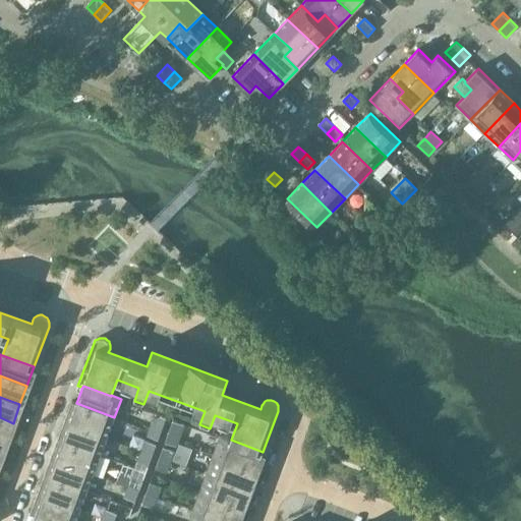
[(72,402),(65,420),(107,436),(114,417),(76,403),(72,402)]
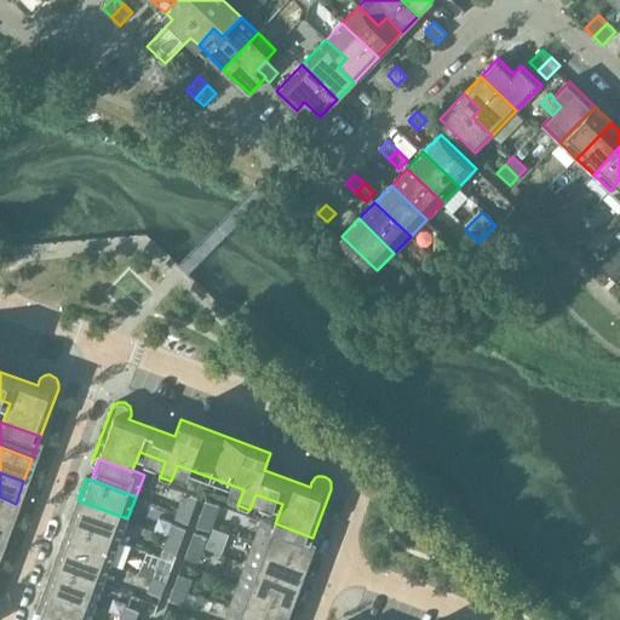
[(185,492),(181,505),(194,510),(199,498),(185,492)]
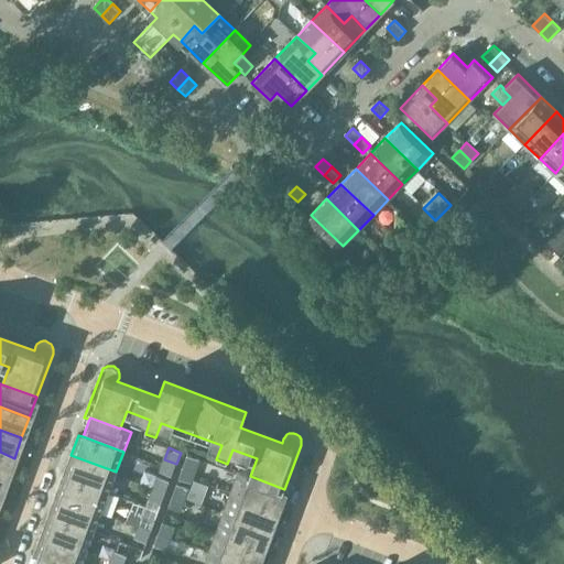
[(0,475),(7,478),(14,458),(0,452),(0,475)]
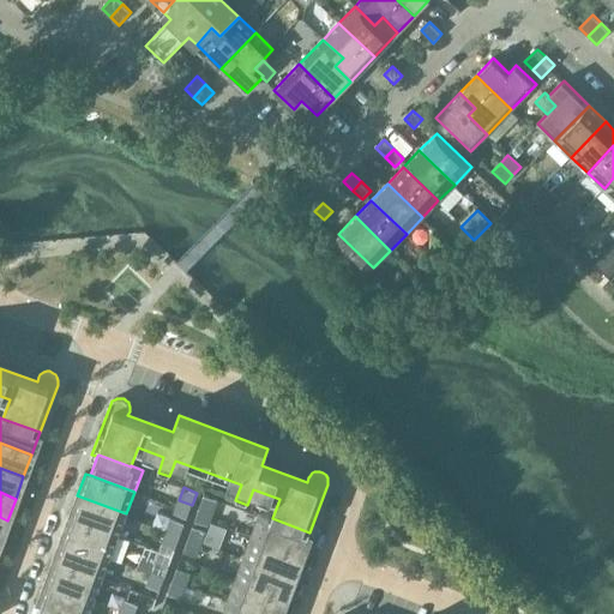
[(68,517),(119,536),(126,513),(77,495),(68,517)]
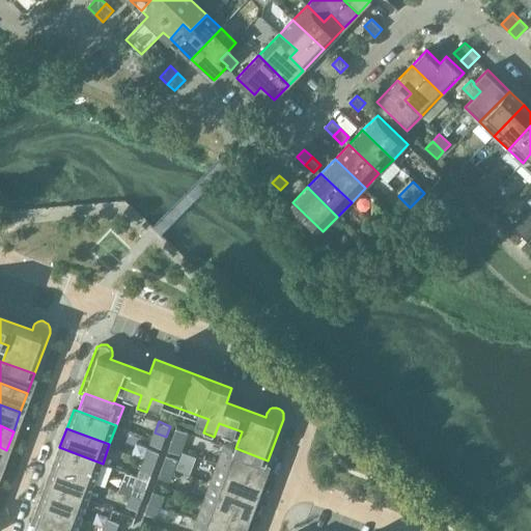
[(176,428),(172,440),(184,444),(188,432),(176,428)]
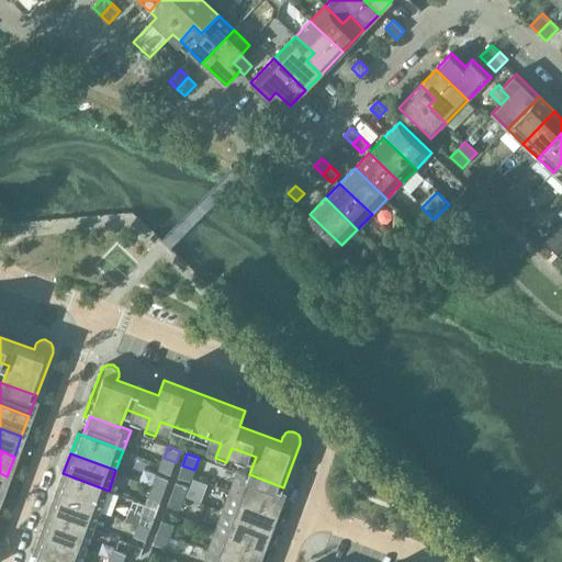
[(176,462),(164,458),(159,470),(171,474),(176,462)]
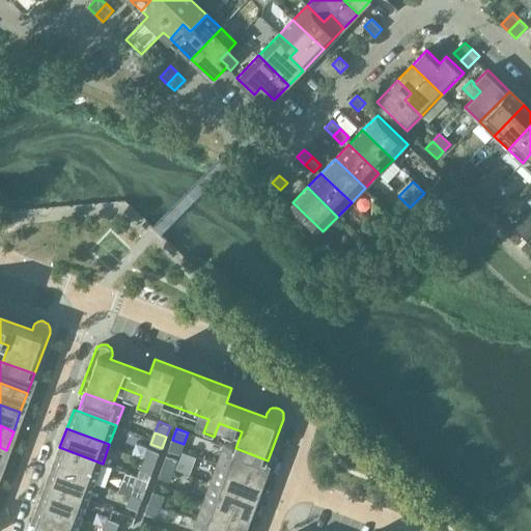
[(184,444),(172,440),(169,450),(180,454),(184,444)]
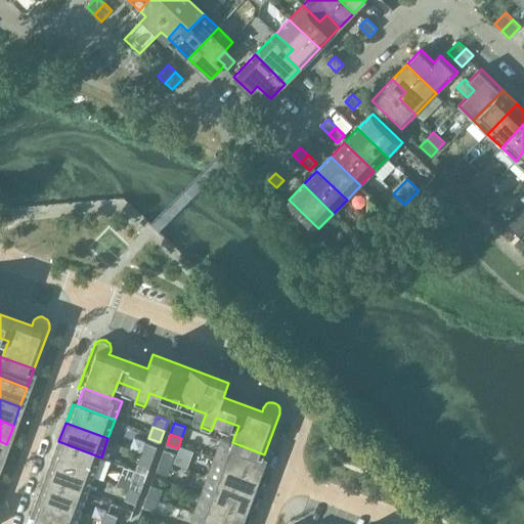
[(215,457),(257,473),(264,454),(232,442),(222,438),(215,457)]
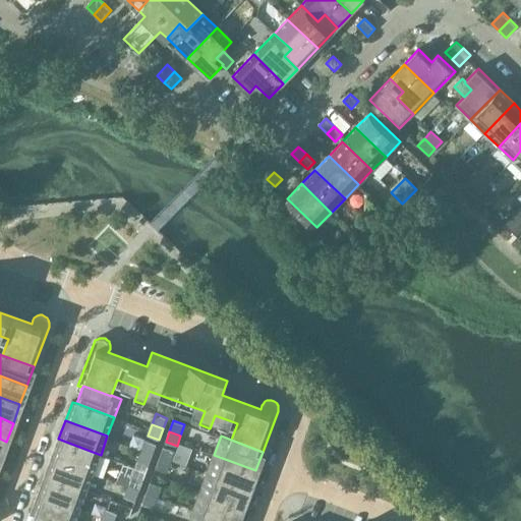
[(51,457),(94,473),(101,455),(58,439),(51,457)]
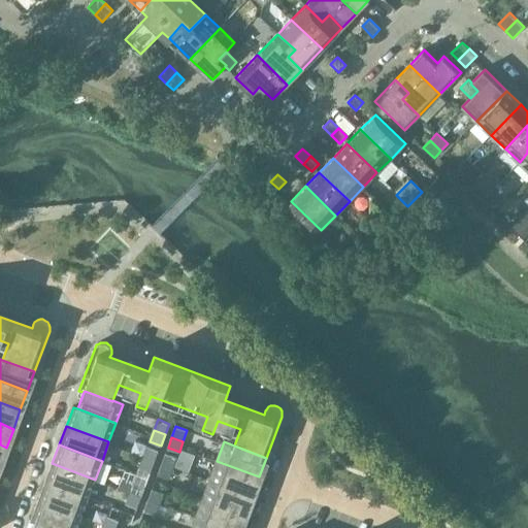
[(147,446),(143,457),(155,461),(159,450),(147,446)]
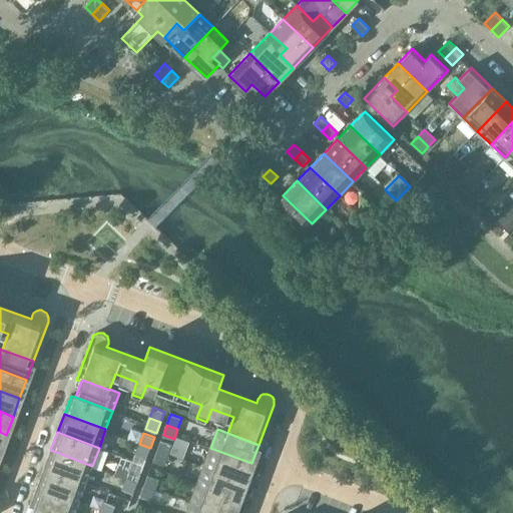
[(172,444),(161,440),(157,451),(168,455),(172,444)]
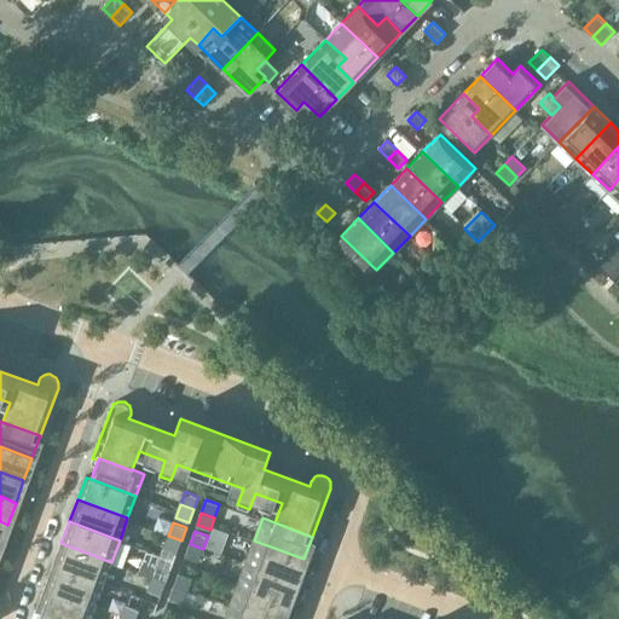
[(181,541),(168,536),(163,549),(177,554),(181,541)]
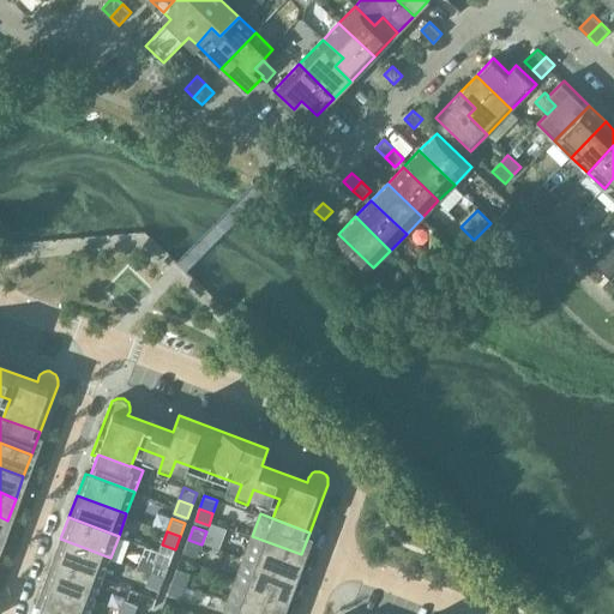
[(244,558),(294,576),(301,554),(252,536),(244,558)]
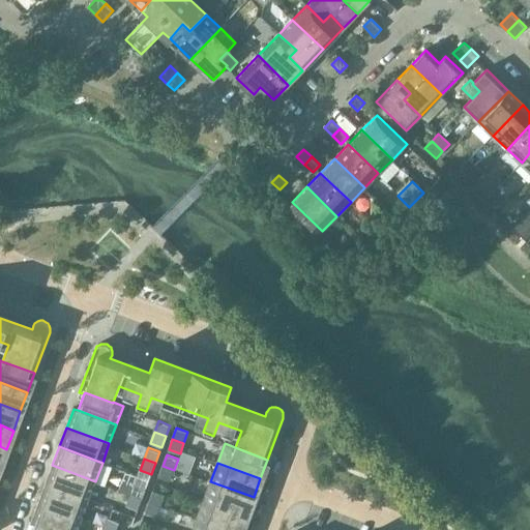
[(52,465),(45,484),(88,500),(95,481),(52,465)]
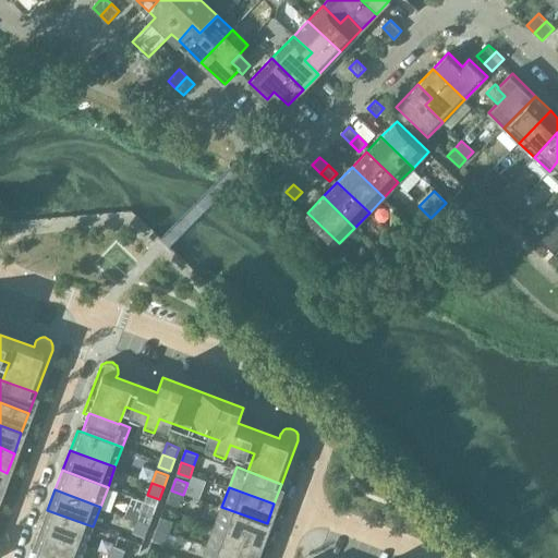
[(183,495),(171,490),(167,501),(179,506),(183,495)]
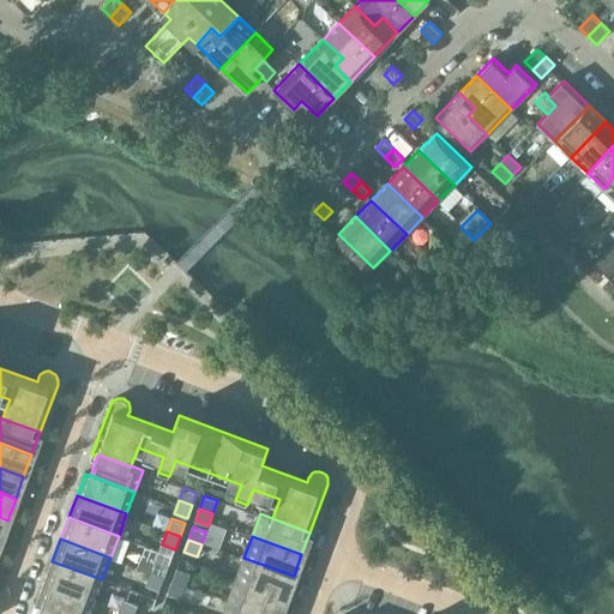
[(235,579),(286,599),(294,576),(244,558),(235,579)]
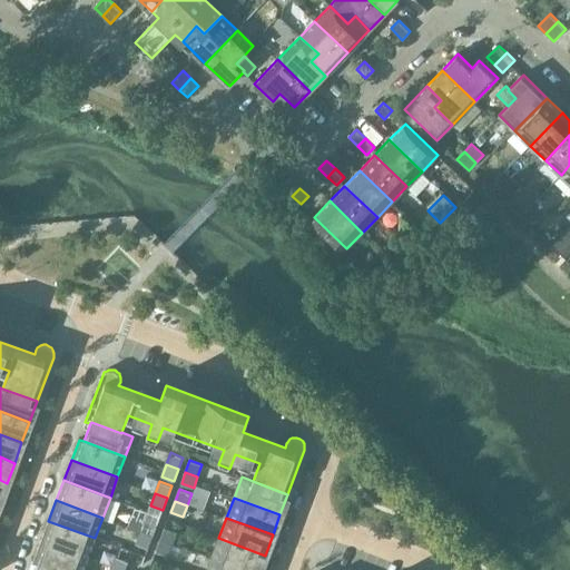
[(145,520),(140,532),(153,537),(157,524),(145,520)]
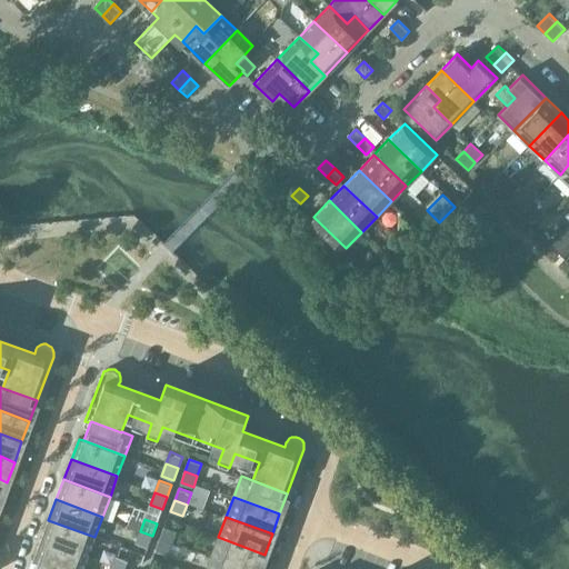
[(41,540),(87,558),(95,537),(48,520),(41,540)]
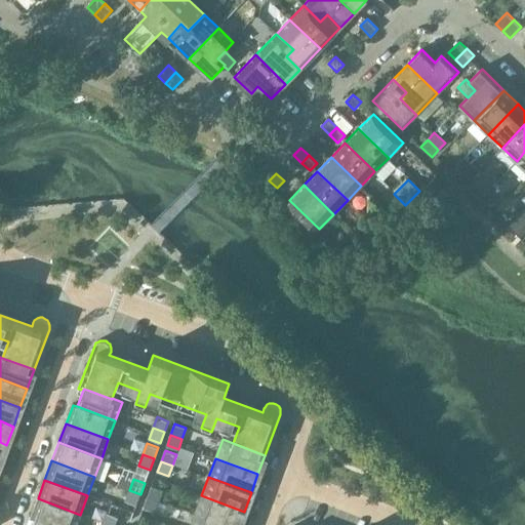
[(152,486),(148,496),(159,501),(163,490),(152,486)]
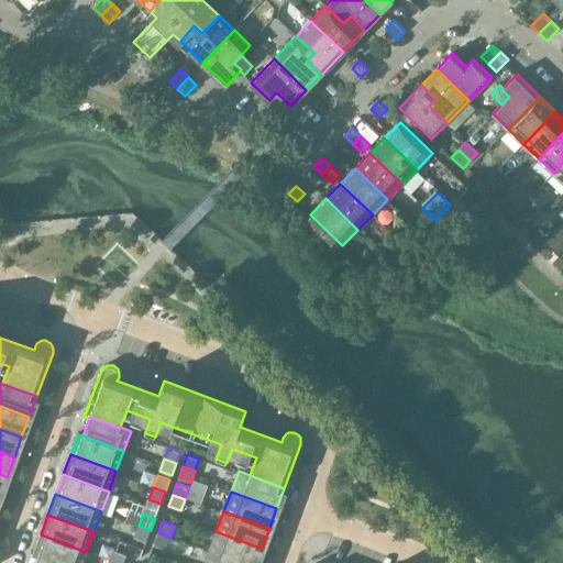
[(151,530),(139,526),(134,537),(146,542),(151,530)]
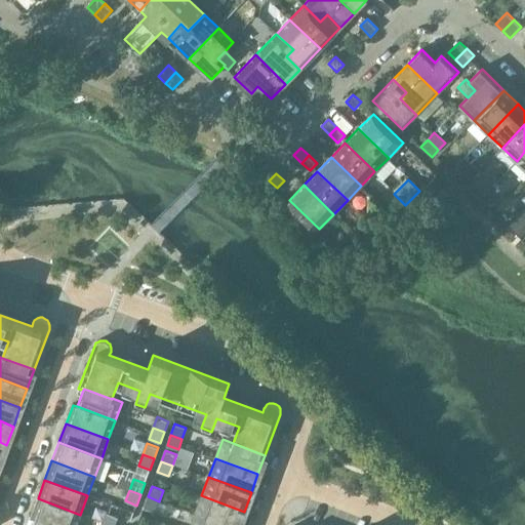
[(238,524),(244,512),(201,495),(194,515),(221,524),(238,524)]
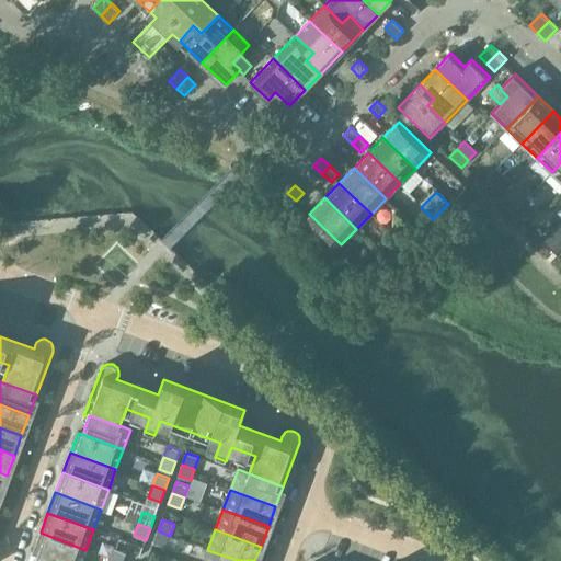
[(170,536),(158,530),(153,542),(165,547),(170,536)]
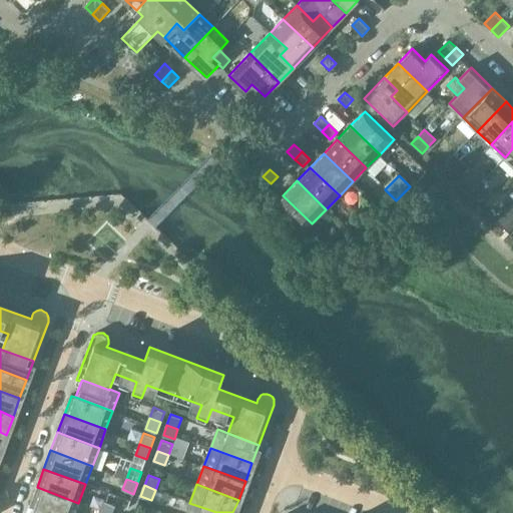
[(35,507),(49,512),(74,512),(78,503),(37,487),(30,506),(35,507)]
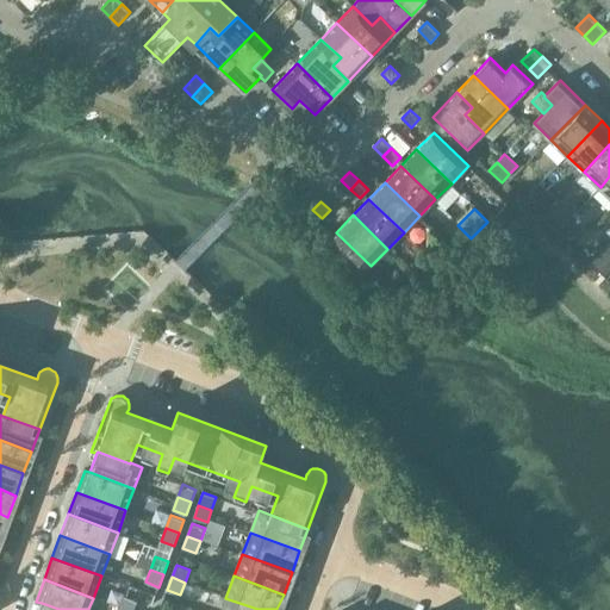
[(125,596),(120,609),(123,609),(134,609),(138,601),(125,596)]
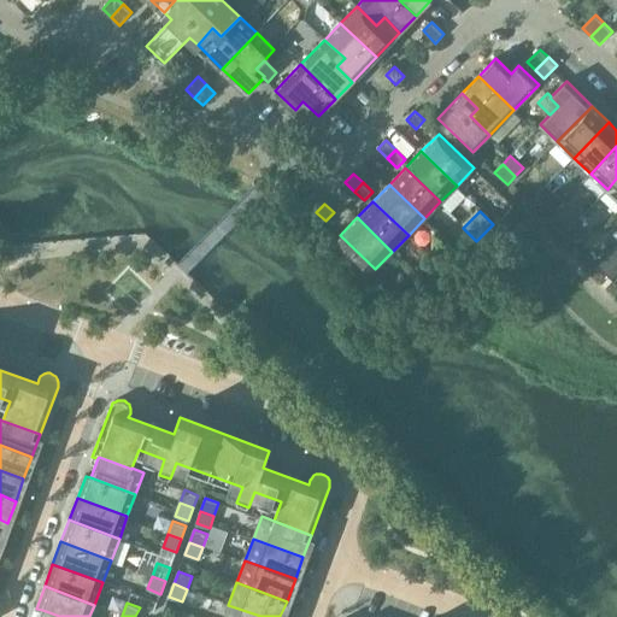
[(260,616),(228,605),(223,616),(260,616)]
